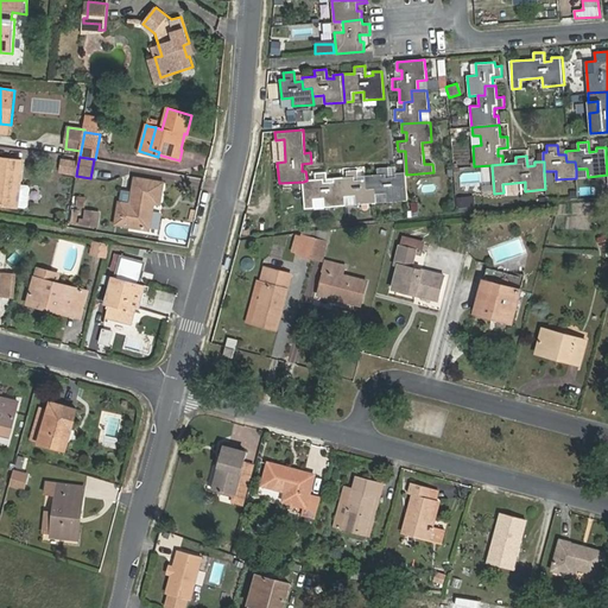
[(0,204),(18,207),(20,185),(23,162),(0,158),(0,204)]
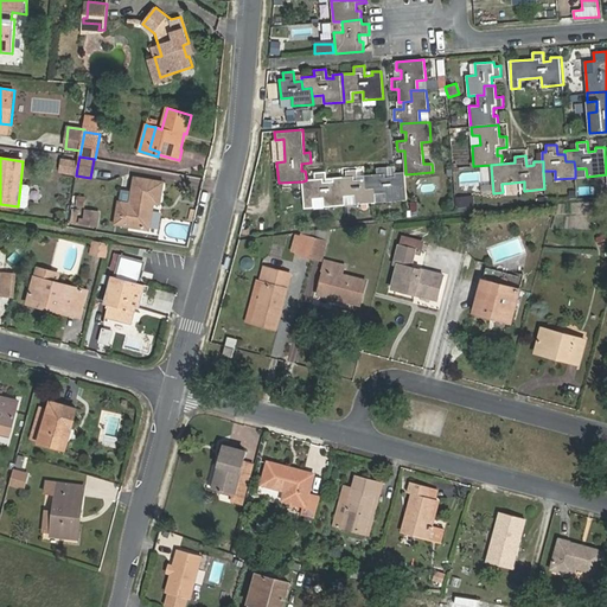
[(63,160),(61,173),(76,176),(78,161),(63,160)]
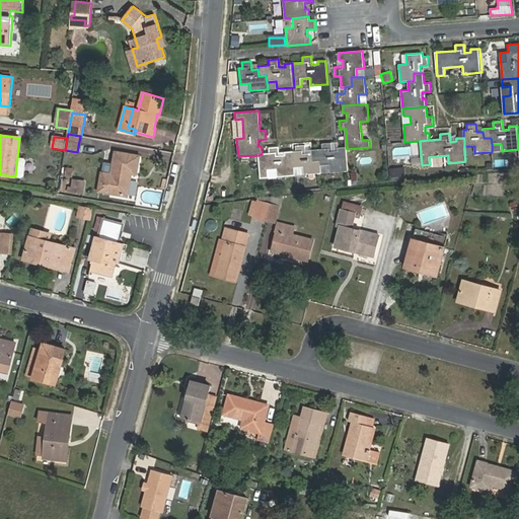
[(330,172),(348,170),(347,149),(347,147),(338,148),(339,151),(332,151),(331,143),(322,144),(322,149),(311,150),(311,153),(312,160),(320,159),(321,165),(329,165),(330,172)]
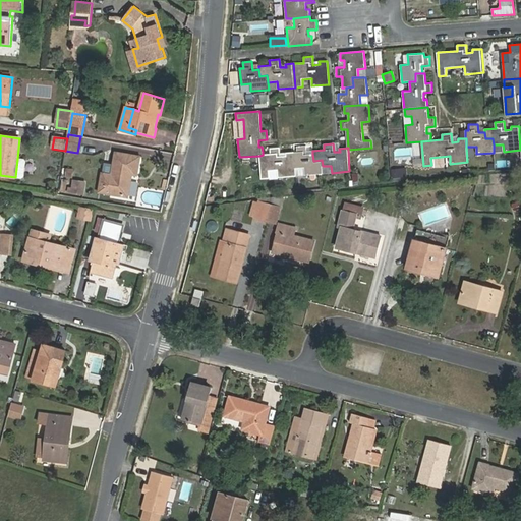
[(322,160),(313,161),(312,154),(306,154),(305,146),(297,147),(297,152),(294,152),(295,168),(304,168),(305,175),(323,173),(323,166),(322,160)]
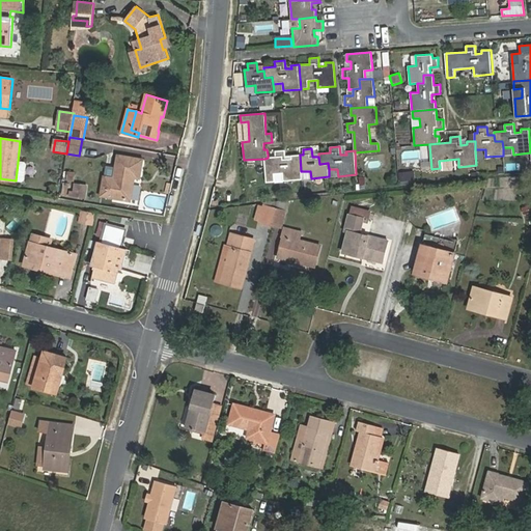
[(268,158),(264,159),(267,182),(275,182),(274,174),(283,173),(284,180),(302,179),(301,171),(300,155),(291,156),(292,159),(285,159),(284,150),(275,151),(276,157),(268,158)]
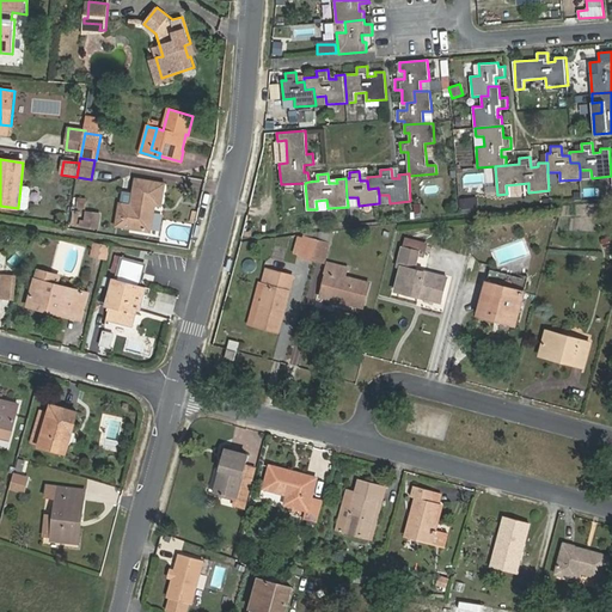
[(136,179),(132,206),(121,203),(116,226),(151,232),(155,204),(161,206),(165,184),(136,179)]
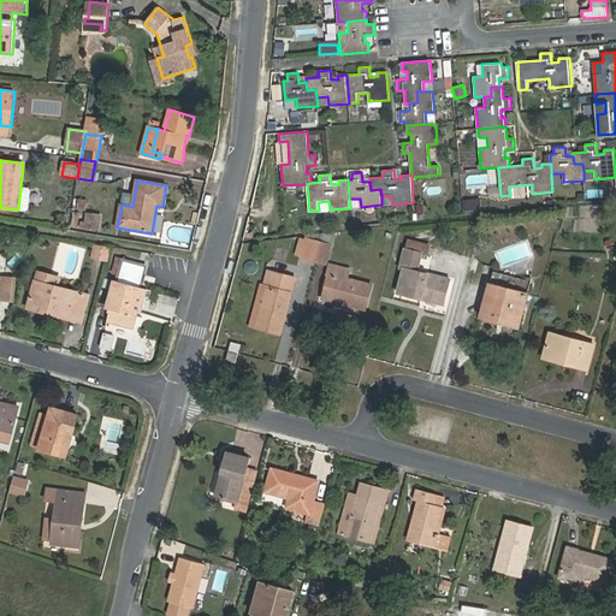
[(29,189),(21,188),(18,209),(27,211),(29,209),(30,191),(29,189)]
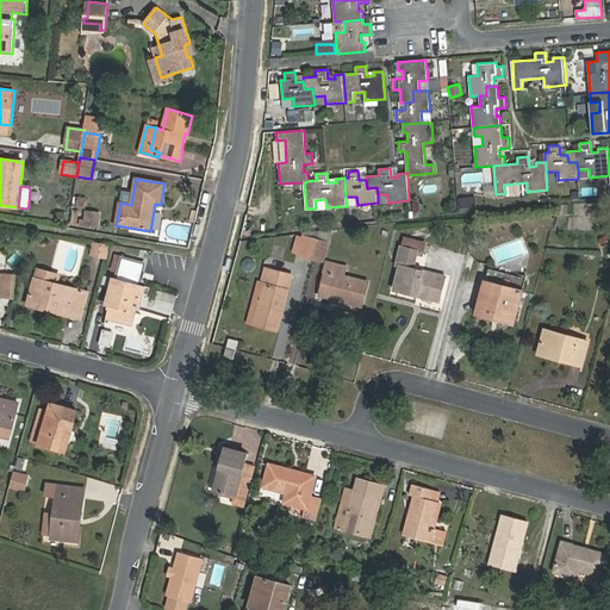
[(74,194),(73,207),(85,209),(86,195),(74,194)]
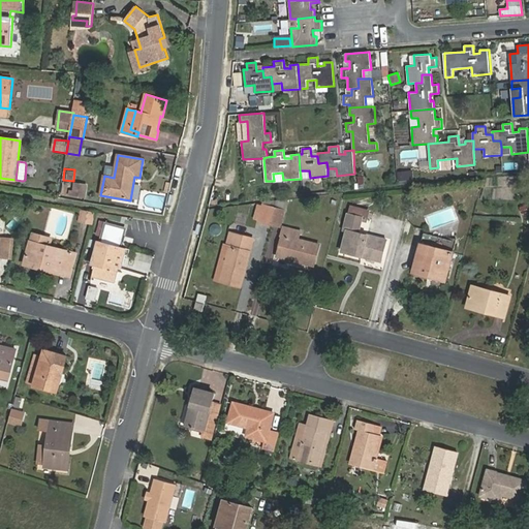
[(398,180),(413,180),(412,170),(397,172),(398,180)]
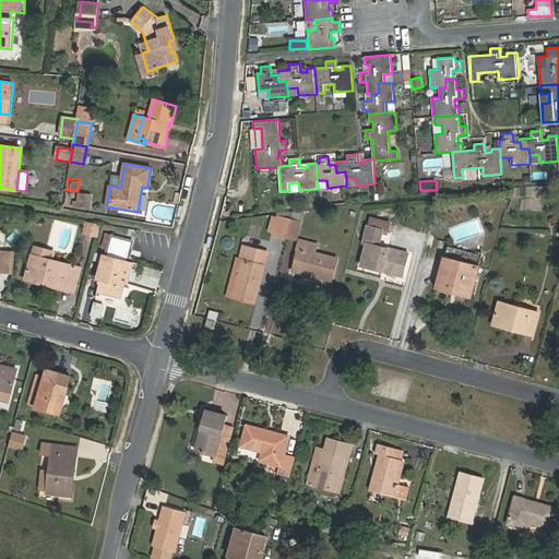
[(92,195),(79,194),(79,202),(74,202),(73,206),(90,209),(92,195)]
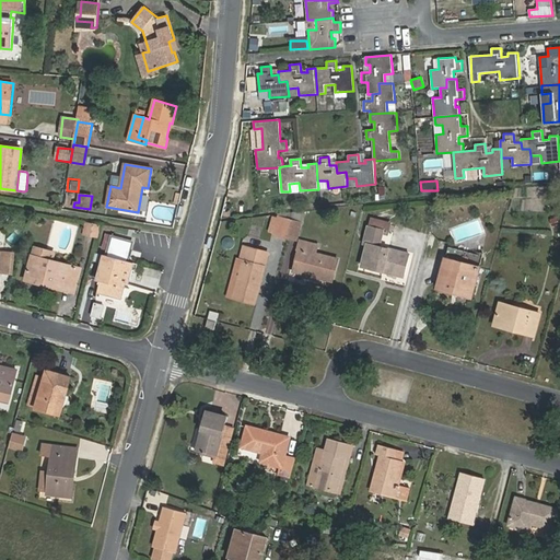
[(291,220),(302,223),(305,211),(293,212),(291,220)]
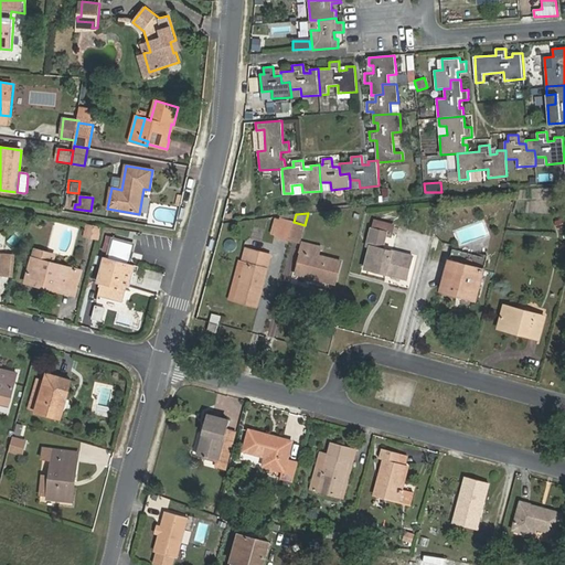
[(289,240),(294,222),(281,219),(276,236),(289,240)]
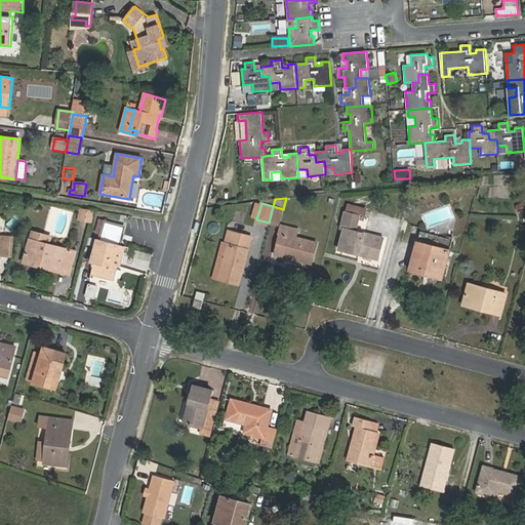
[(359,251),(379,257),(385,239),(356,231),(359,218),(363,219),(366,209),(349,205),(347,212),(346,212),(341,229),(345,230),(339,249),(358,254),(359,251)]
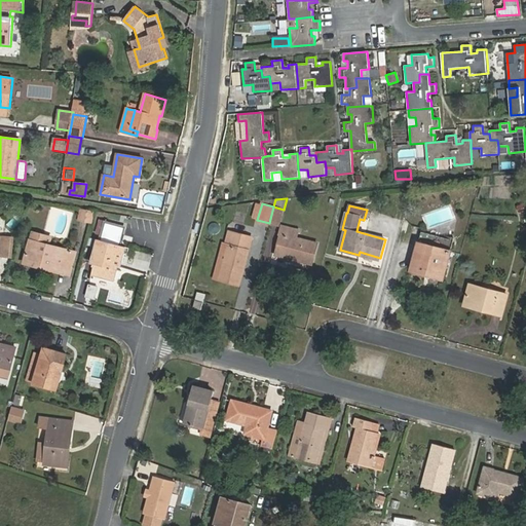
[(269,223),(278,225),(284,210),(273,207),(269,223)]
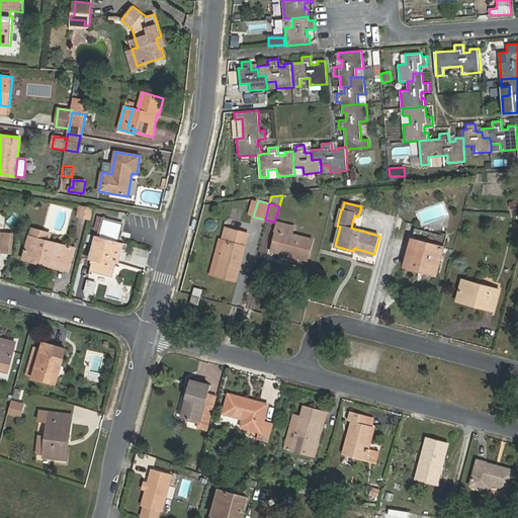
[(92,207),(79,205),(77,217),(90,220),(92,207)]
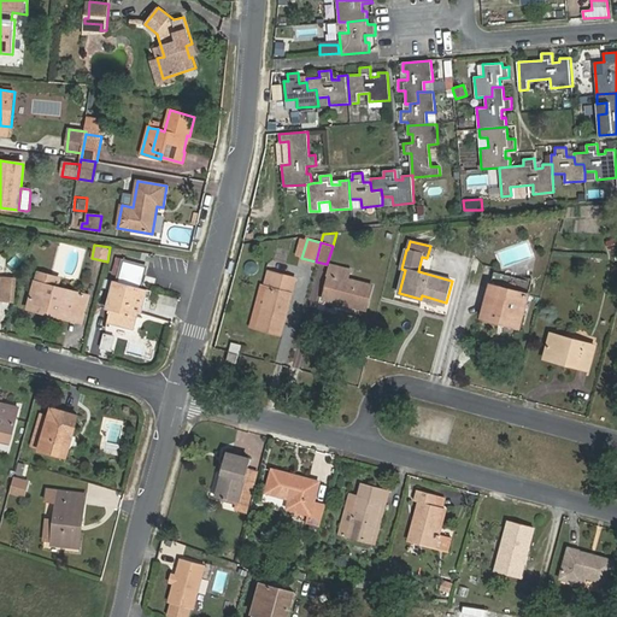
[(150,265),(124,258),(117,280),(144,285),(147,275),(150,265)]
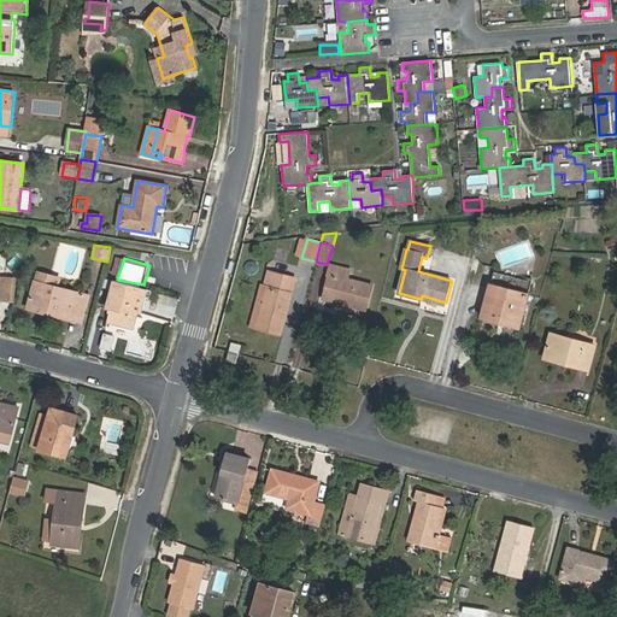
[(329,275),(323,299),(366,310),(372,285),(348,278),(350,270),(331,265),(328,274),(329,275)]
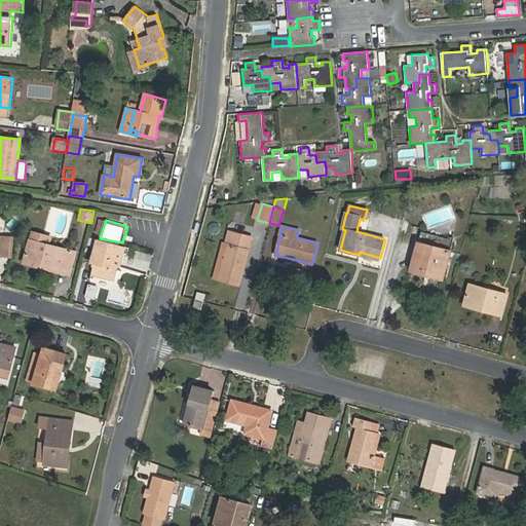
[(426,273),(425,276),(443,280),(453,240),(421,231),(411,269),(426,273)]
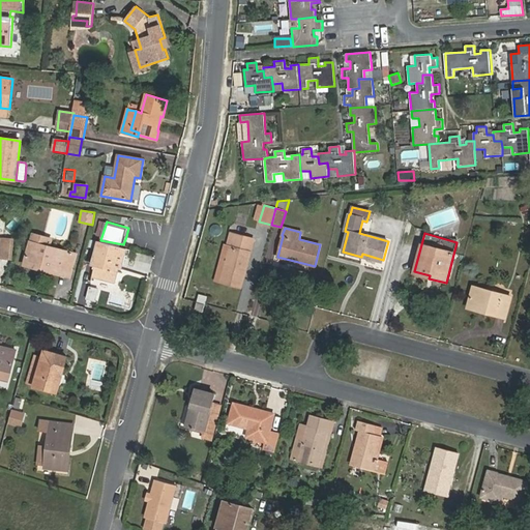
[(234,234),(222,282),(241,288),(254,239),(234,234)]
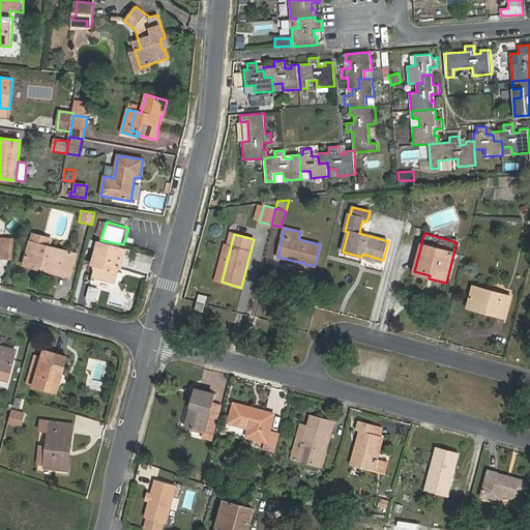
[(13,239),(1,239),(0,246),(0,257),(11,259),(13,239)]
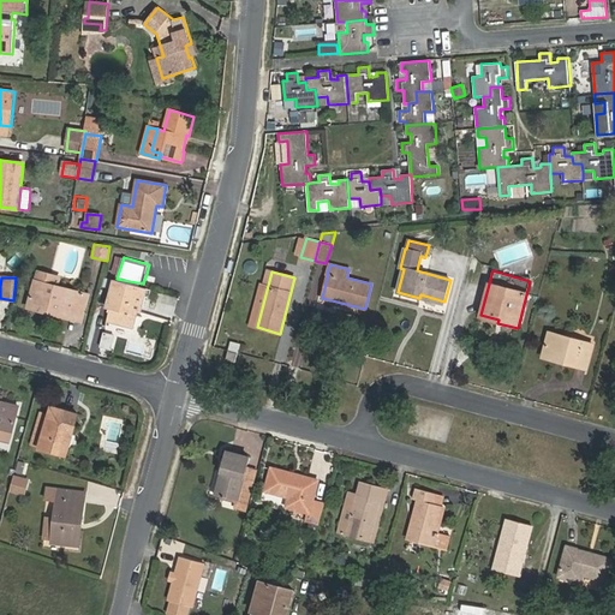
[(149,291),(114,280),(100,327),(138,336),(149,291)]
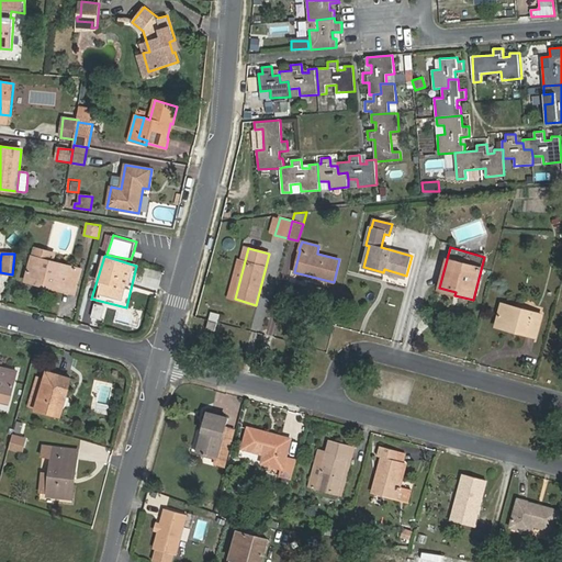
[(65,287),(71,289),(77,269),(32,258),(27,276),(44,280),(43,284),(64,290),(65,287)]
